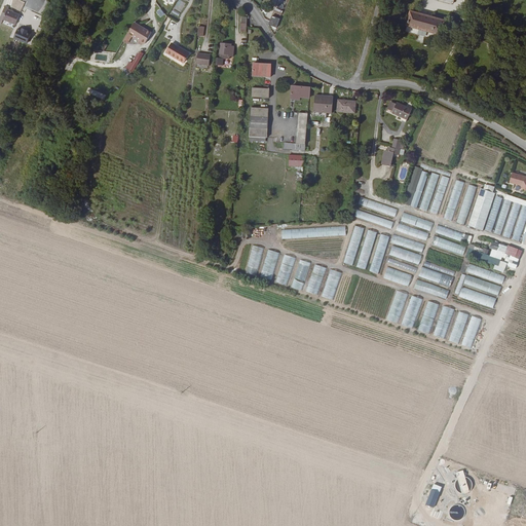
[(287,2),(282,0),(278,0),(275,7),(283,10),(287,2)]
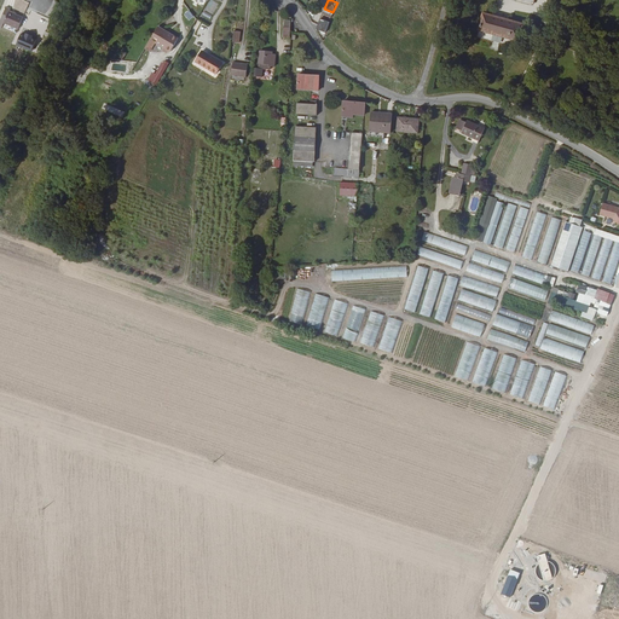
[(11,7),(6,5),(0,19),(0,23),(3,25),(5,21),(18,27),(23,16),(10,10),(11,7)]
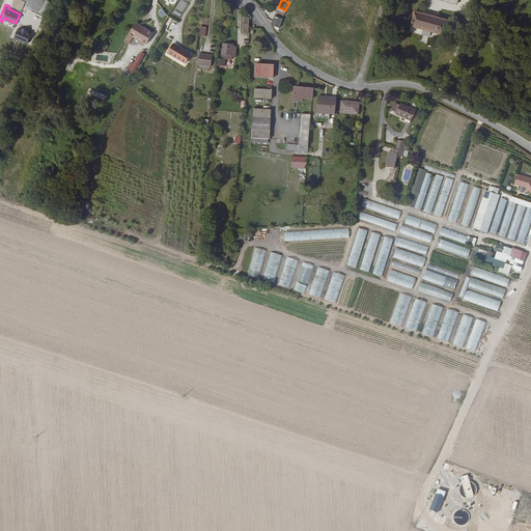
[(442,34),(447,14),(415,5),(409,25),(421,29),(420,33),(427,35),(428,30),(442,34)]
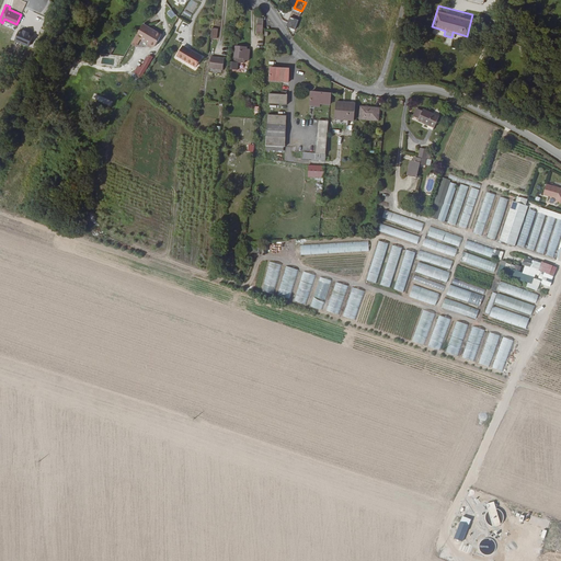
[(286,27),(295,30),(298,19),(289,16),(286,27)]
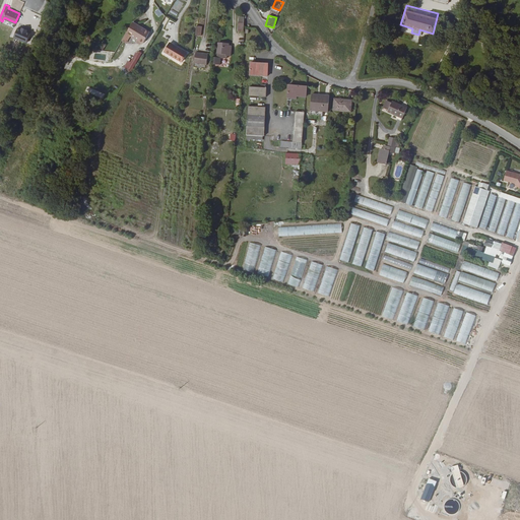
[(149,33),(132,22),(126,33),(130,36),(137,40),(136,43),(138,44),(140,44),(141,42),(143,43),(149,33)]
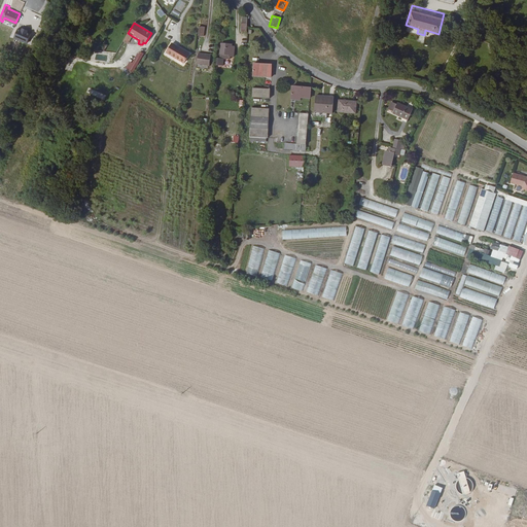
[(27,42),(31,33),(27,31),(28,30),(22,28),(22,29),(18,28),(13,37),(27,42)]
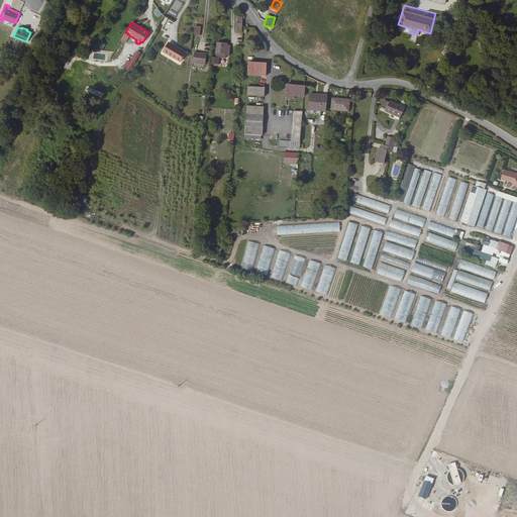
[(125,32),(121,40),(125,43),(129,35),(125,32)]
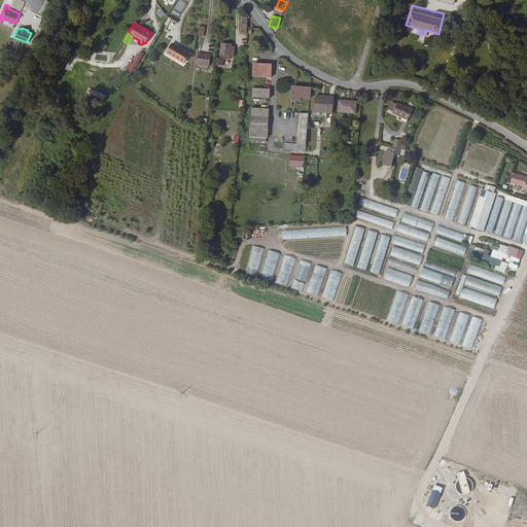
[(184,62),(189,54),(173,42),(167,51),(184,62)]
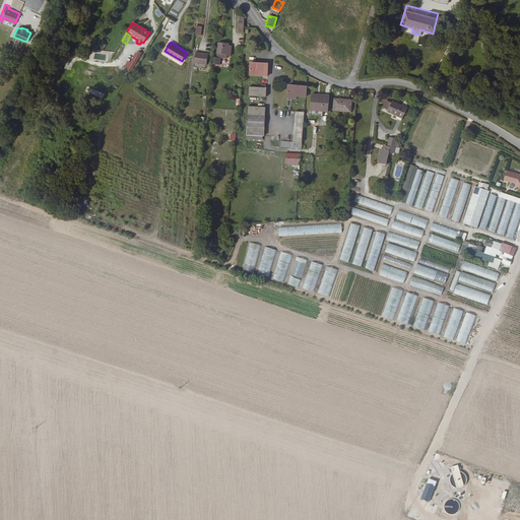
[(218,43),(217,53),(228,54),(231,55),(232,47),(229,47),(229,44),(218,43)]
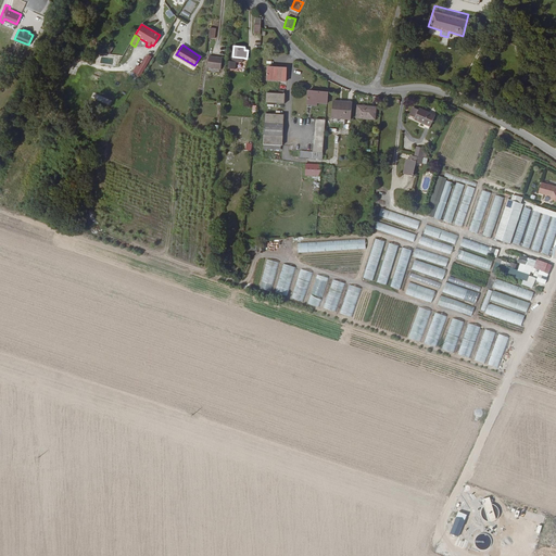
[(141,65),(144,67),(151,58),(148,54),(141,65)]
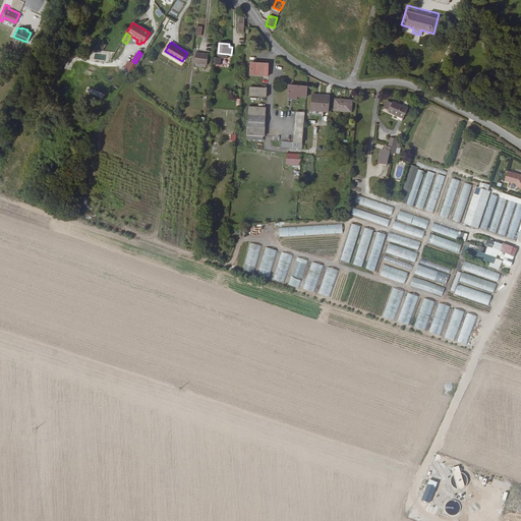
[(207,65),(209,54),(196,52),(194,63),(207,65)]
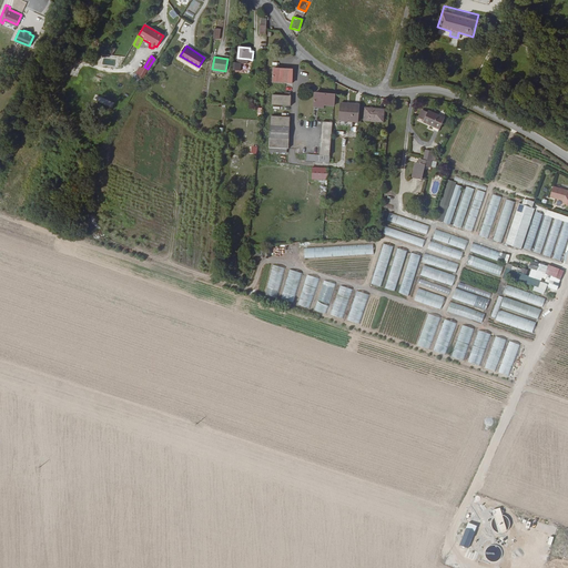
[(249,59),(237,58),(235,58),(234,69),(241,69),(242,61),(249,62),(249,59)]
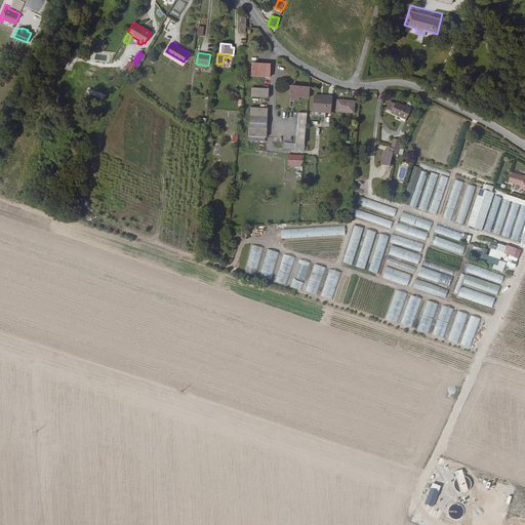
[(123,70),(129,74),(136,64),(133,62),(130,59),(123,70)]
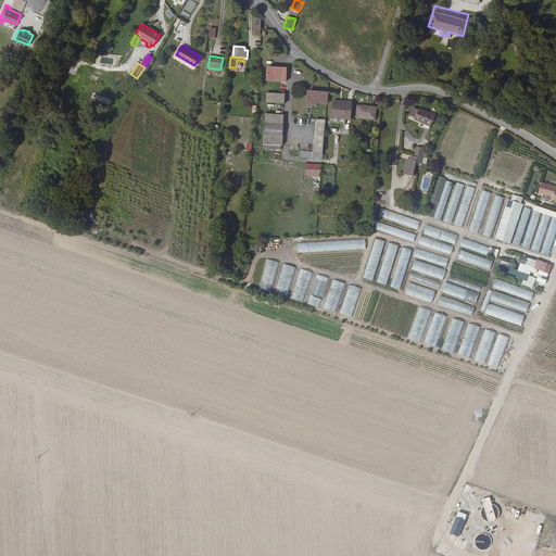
[(286,80),(287,67),(267,66),(266,79),(286,80)]
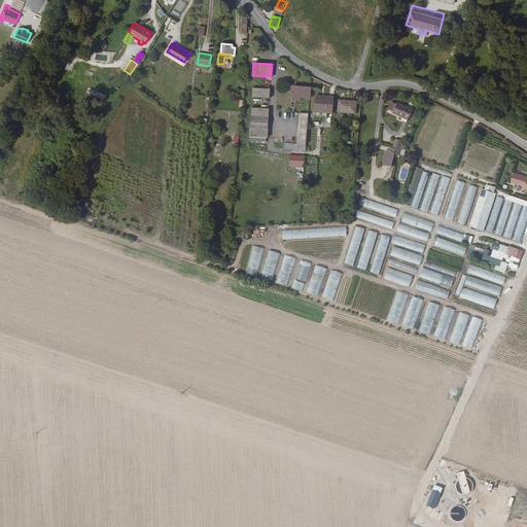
[(309,98),(310,88),(292,85),(290,100),(300,100),(300,97),(309,98)]
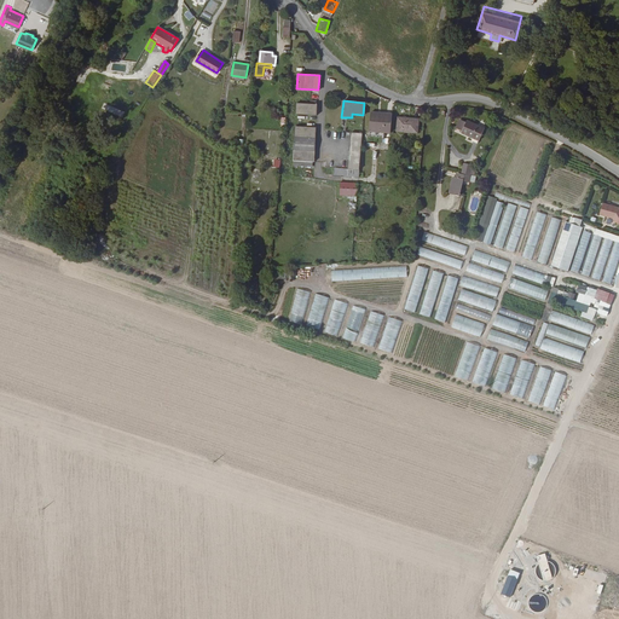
[(316,115),(317,104),(296,103),(295,114),(316,115)]
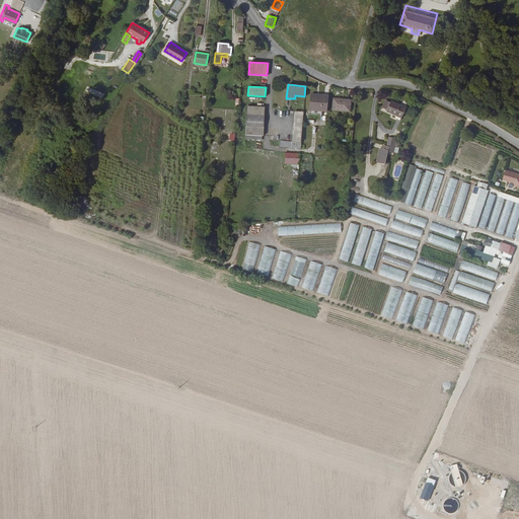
[(327,110),(328,94),(311,93),(309,109),(327,110)]
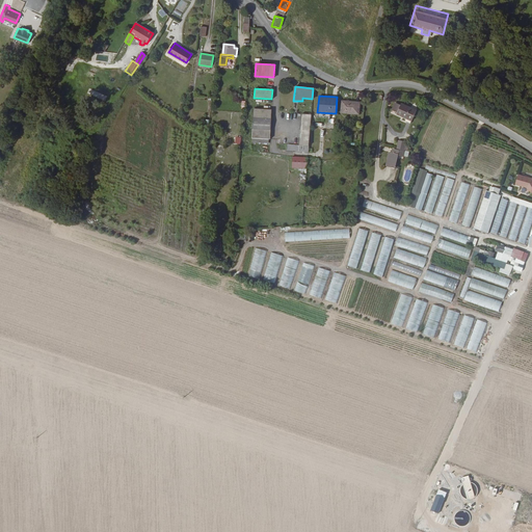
[(358,113),(360,102),(343,101),(342,112),(358,113)]
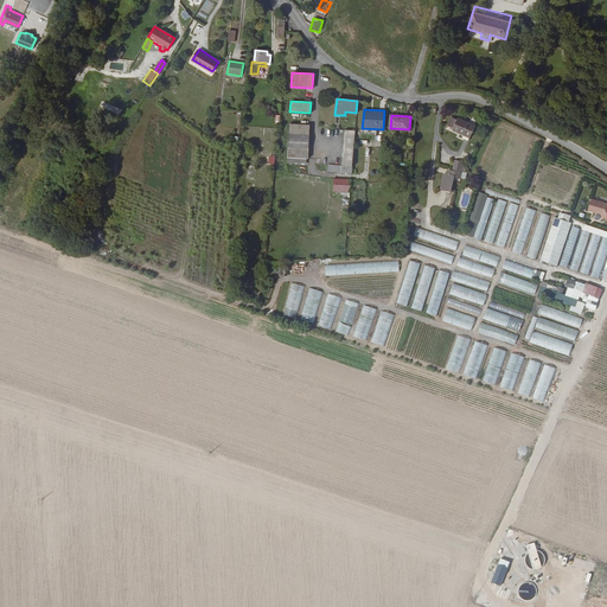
[(453,128),(458,120),(451,116),(447,126),(453,128)]
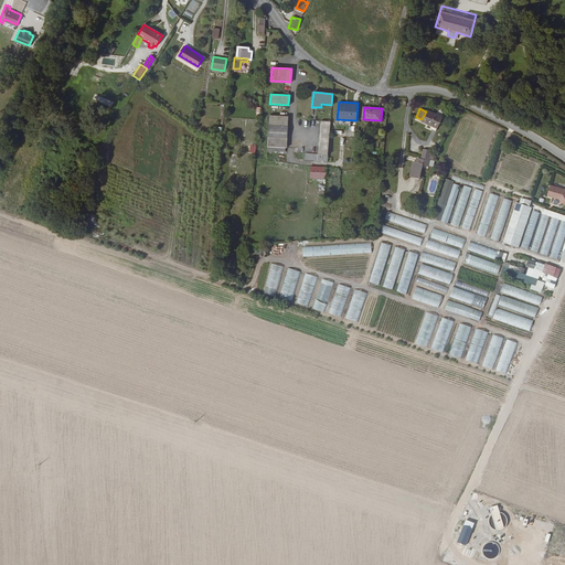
[(426,109),(426,112),(422,119),(422,121),(428,124),(433,126),(432,127),(432,128),(436,131),(443,117),(426,109)]
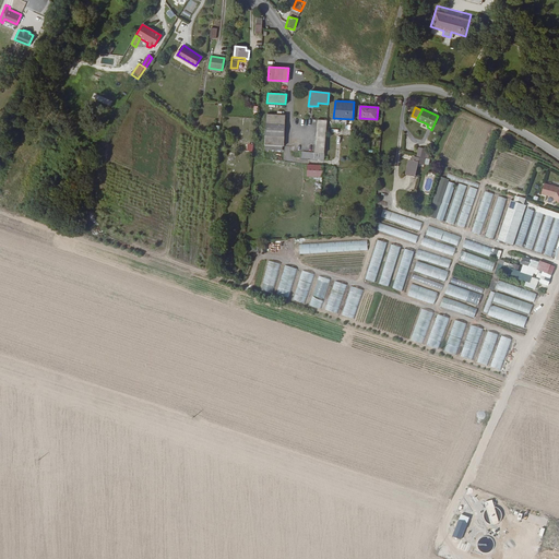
[(266,114),(265,150),(282,150),(282,146),(284,145),(285,115),(266,114)]
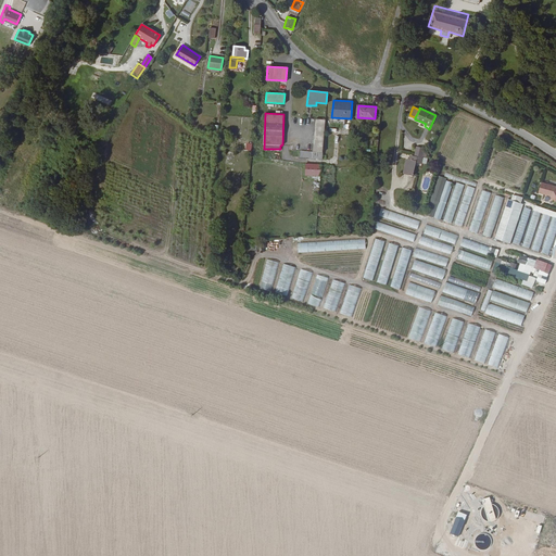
[(324,153),(326,119),(316,118),(313,152),(324,153)]
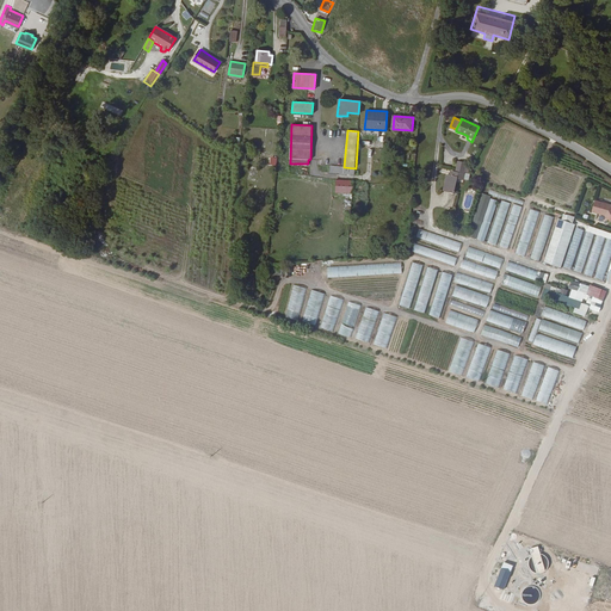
[(456,172),(464,173),(468,162),(457,160),(456,172)]
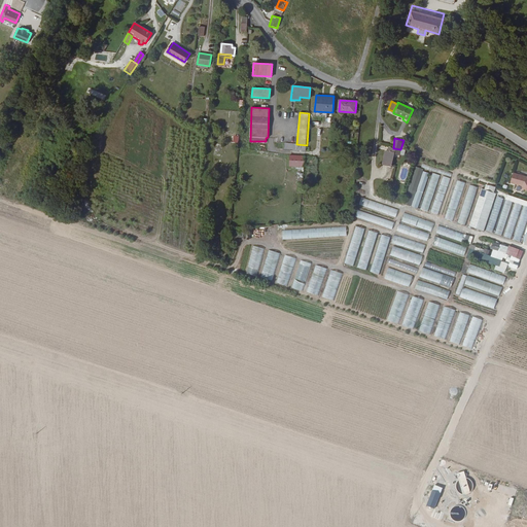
[(390,151),(387,150),(386,150),(383,165),(392,167),(394,152),(399,154),(400,149),(393,148),(391,147),(390,151)]
